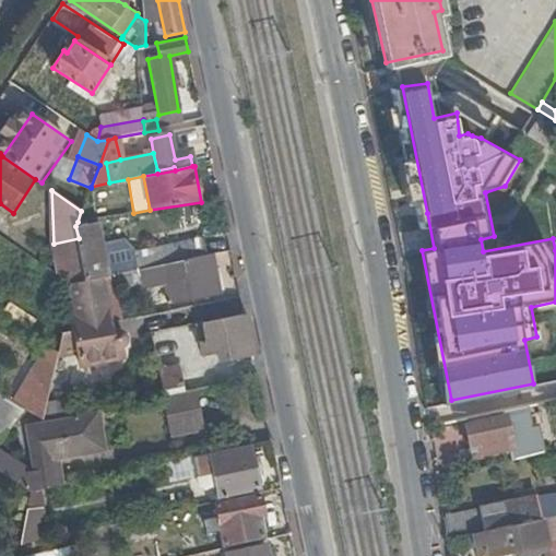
[(75,226),(79,238),(86,280),(110,275),(101,224),(107,222),(106,217),(78,222),(75,226)]
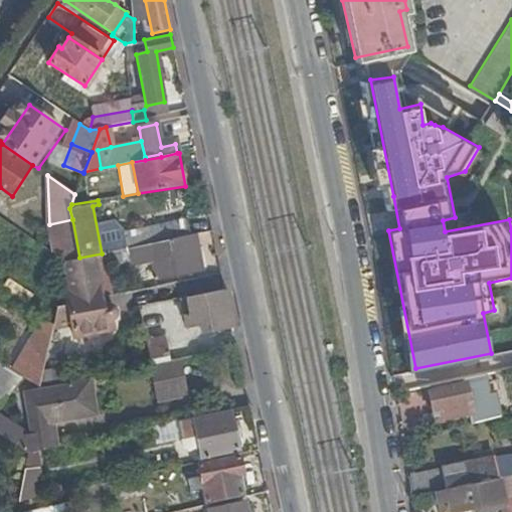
[(189,218),(125,231),(128,247),(192,234),(189,218)]
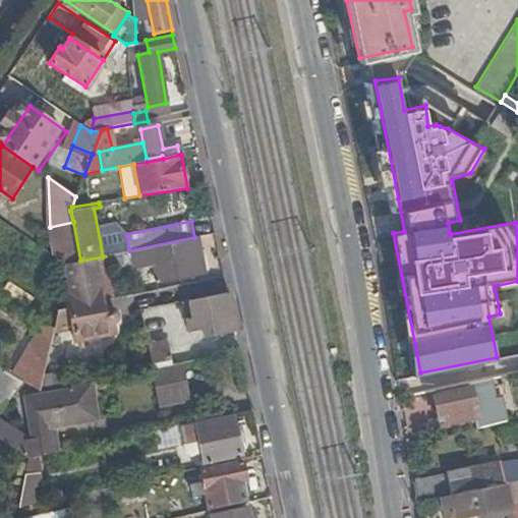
[(73,222),(50,227),(55,257),(66,265),(66,264),(80,261),(73,222)]
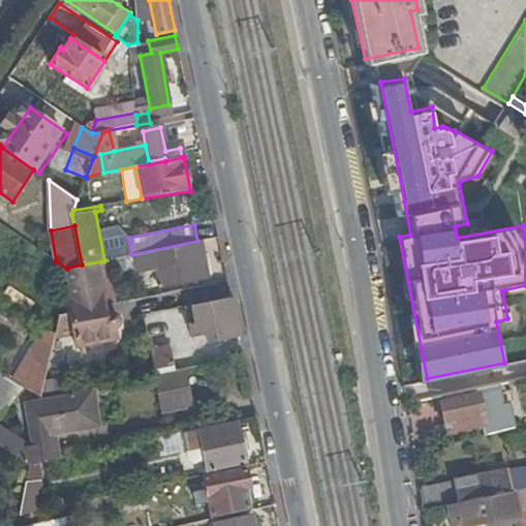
[(197,241),(131,254),(134,267),(134,270),(158,266),(162,286),(205,279),(197,241)]
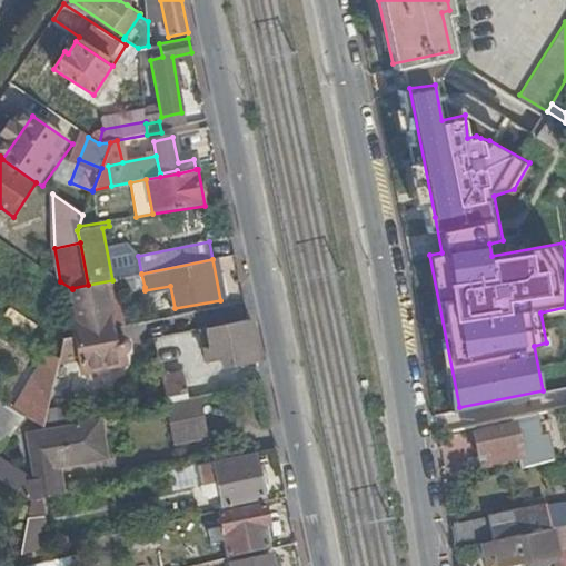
[(141,274),(116,279),(119,294),(145,287),(141,274)]
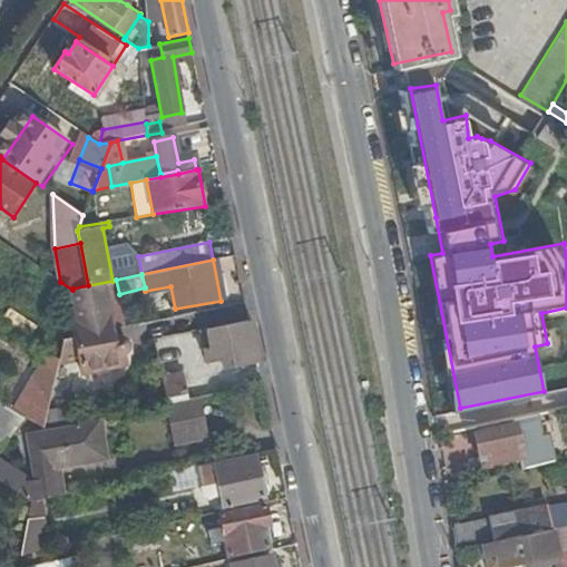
[(74,328),(76,341),(61,344),(58,359),(79,355),(106,350),(133,343),(130,336),(125,332),(118,331),(110,302),(81,309),(85,325),(74,328)]
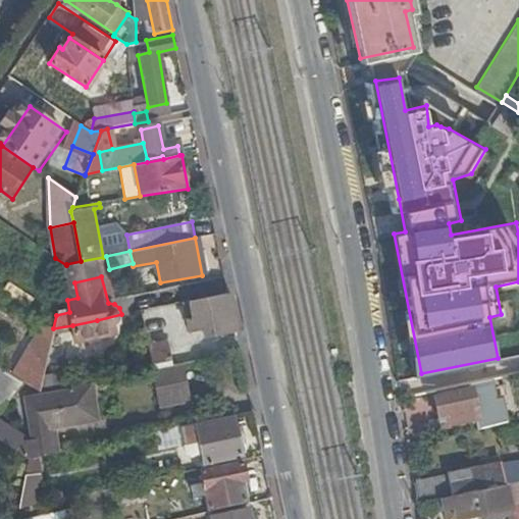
[(203,332),(206,335),(237,329),(228,293),(182,303),(189,329),(204,326),(203,332)]
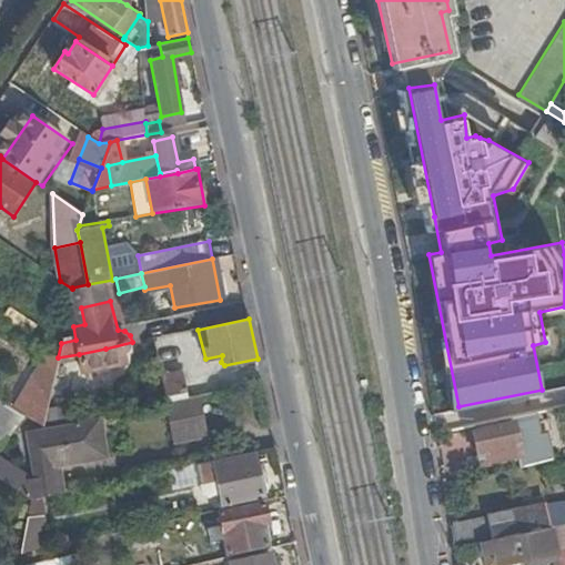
[(102,355),(99,362),(100,367),(130,361),(128,351),(134,342),(132,342),(106,349),(102,355)]
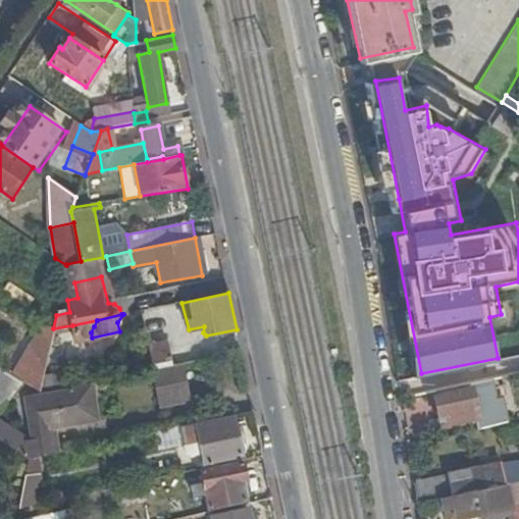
[(72,325),(75,341),(92,338),(91,332),(94,326),(97,320),(72,325)]
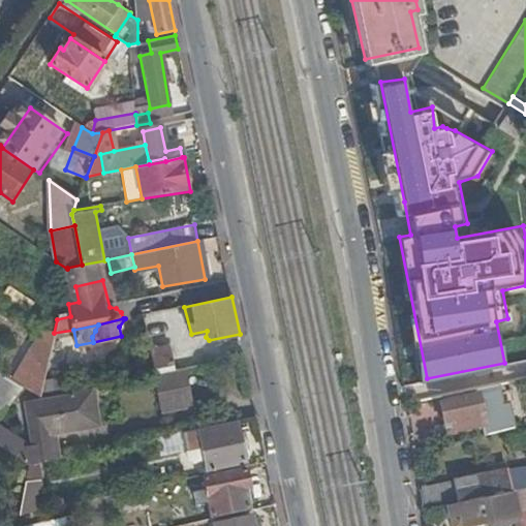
[(54,333),(42,326),(13,381),(22,387),(39,399),(54,333)]
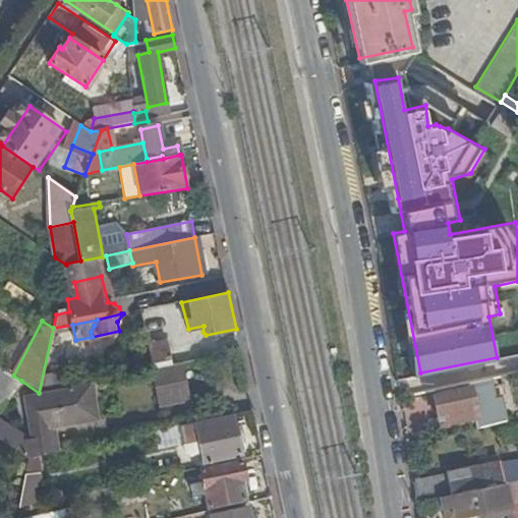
[(149,354),(134,357),(137,372),(151,369),(153,369),(152,362),(170,358),(164,340),(146,344),(149,354)]
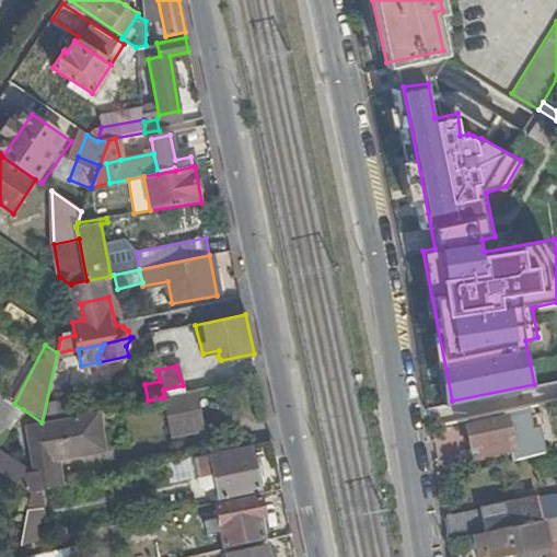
[(192,383),(198,382),(200,390),(215,386),(211,373),(190,376),(192,383)]
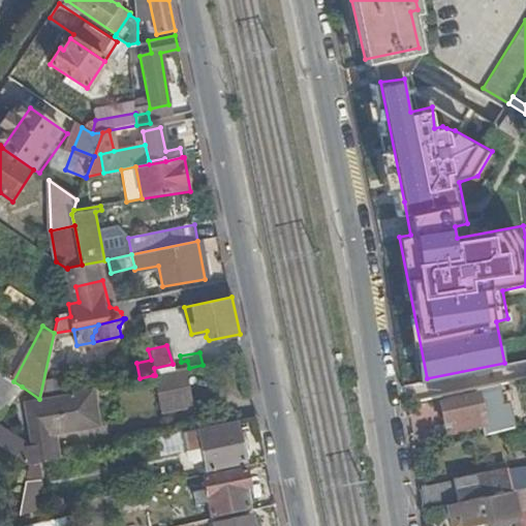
[(161,412),(193,405),(186,369),(155,375),(153,375),(161,412)]
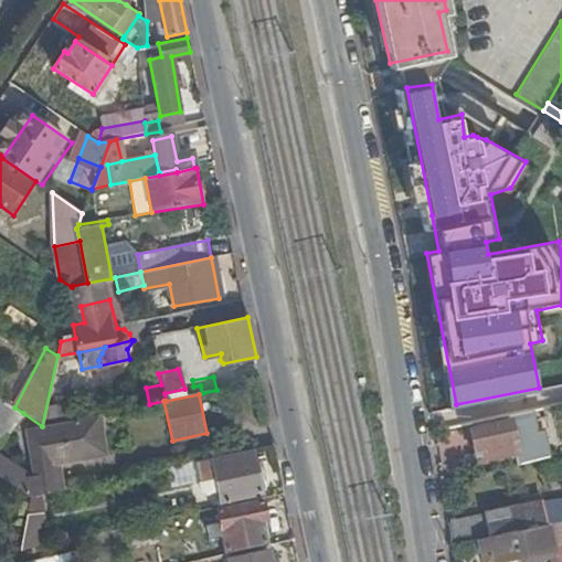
[(14,407),(0,396),(0,449),(23,413),(14,407)]
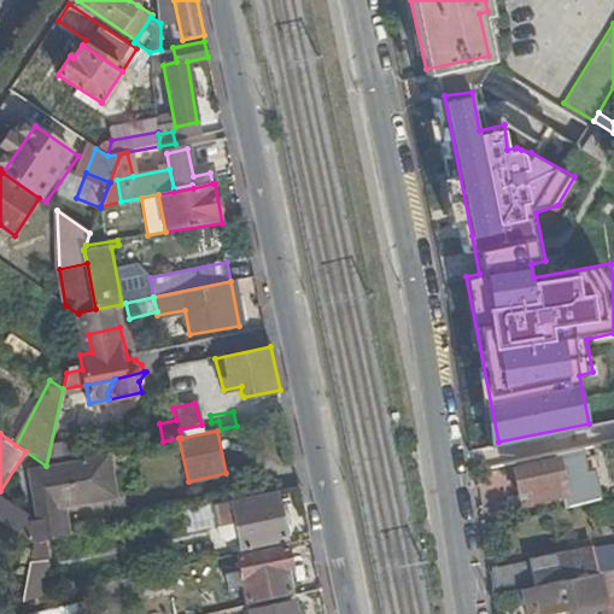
[(520,502),(560,495),(562,506),(598,496),(592,463),(561,471),(557,457),(513,467),(520,502)]
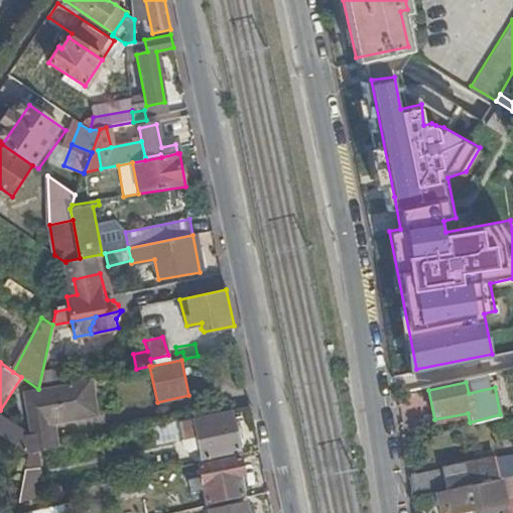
[(27,441),(6,426),(1,434),(26,452),(51,446),(47,421),(77,415),(70,383),(40,389),(38,389),(24,392),(31,432),(26,433),(27,441)]
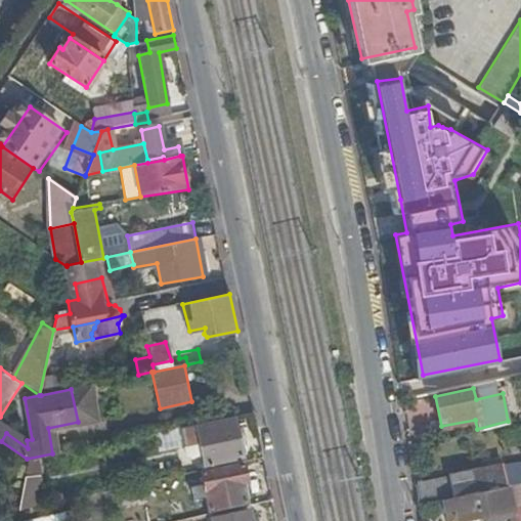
[(234,420),(199,427),(198,424),(156,433),(161,454),(186,449),(186,446),(189,445),(202,443),(207,464),(243,456),(234,420)]
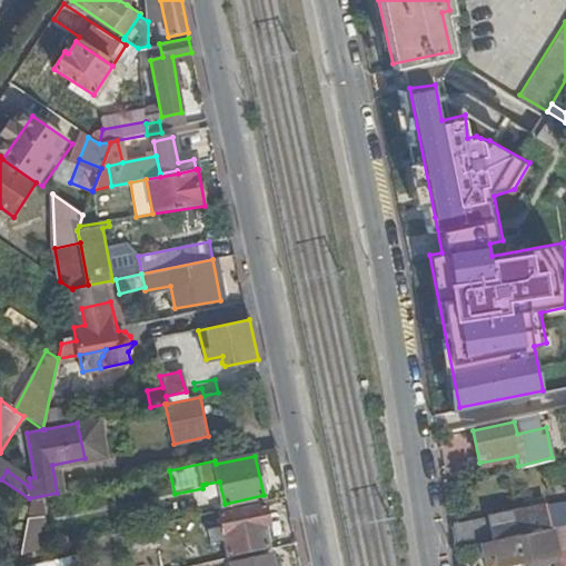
[(488,515),(450,522),(454,545),(480,539),(565,522),(565,506),(562,507),(563,513),(545,516),(544,502),(488,510),(488,515)]
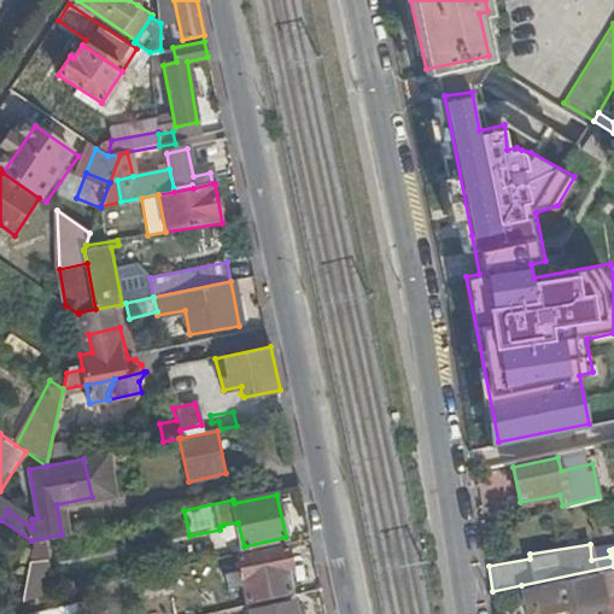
[(287,545),(239,556),(249,598),(290,590),(285,568),(292,566),(287,545)]
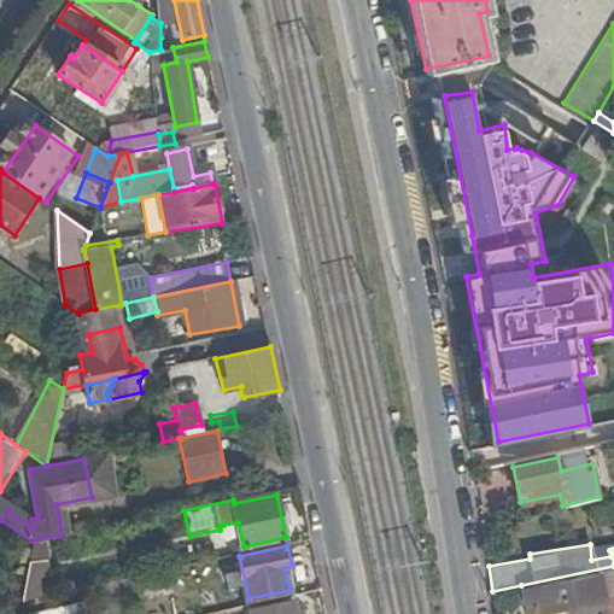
[(48,557),(28,560),(21,598),(42,594),(48,557)]
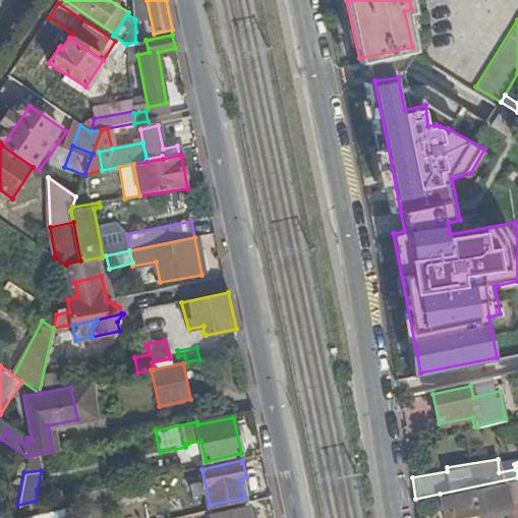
[(456,515),(507,504),(509,517),(517,517),(517,477),(440,494),(442,505),(453,503),(456,515)]
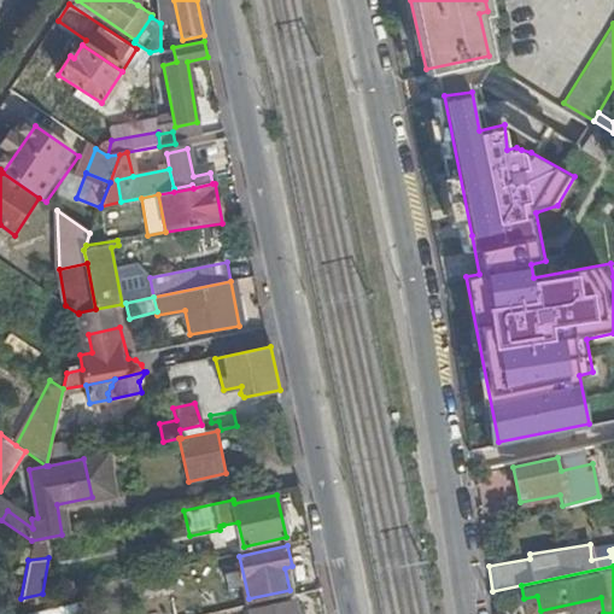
[(294,613),(292,602),(251,610),(251,613),(294,613)]
